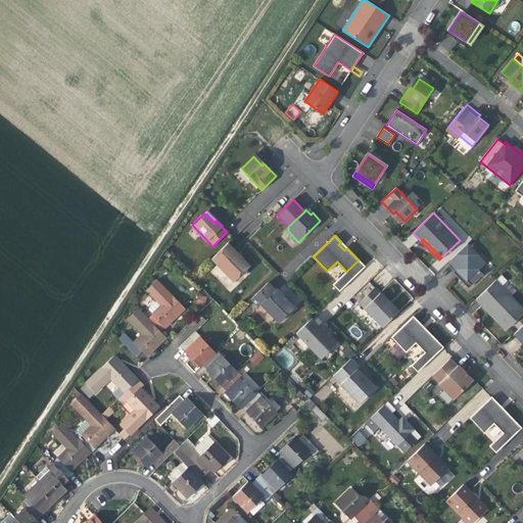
[(344,245),(341,242),(338,244),(344,250),(347,248),(344,245)]
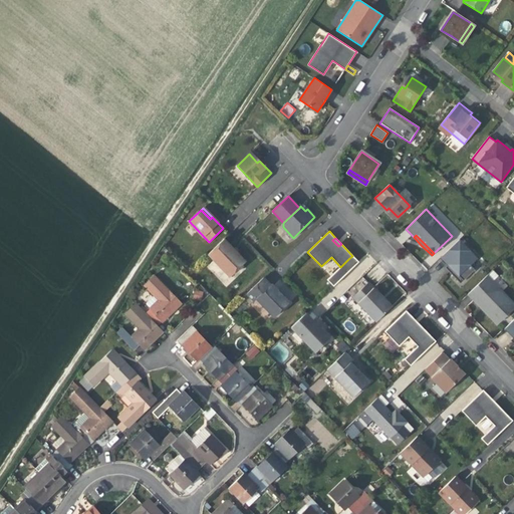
[(235,250),(224,239),(208,254),(230,276),(246,261),(235,250)]
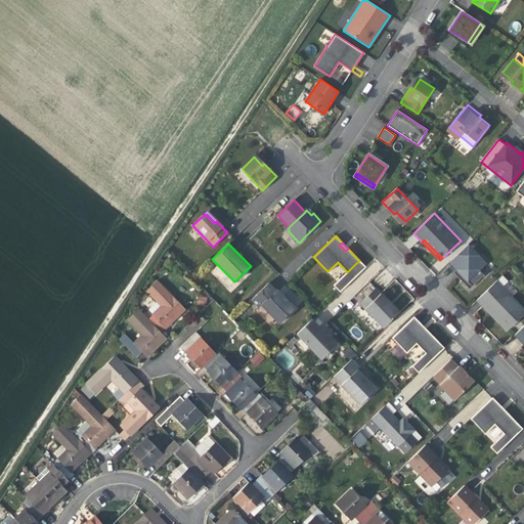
[(486,262),(469,244),(449,262),(456,269),(461,273),(457,276),(466,285),(472,287),(484,274),(479,269),(486,262)]
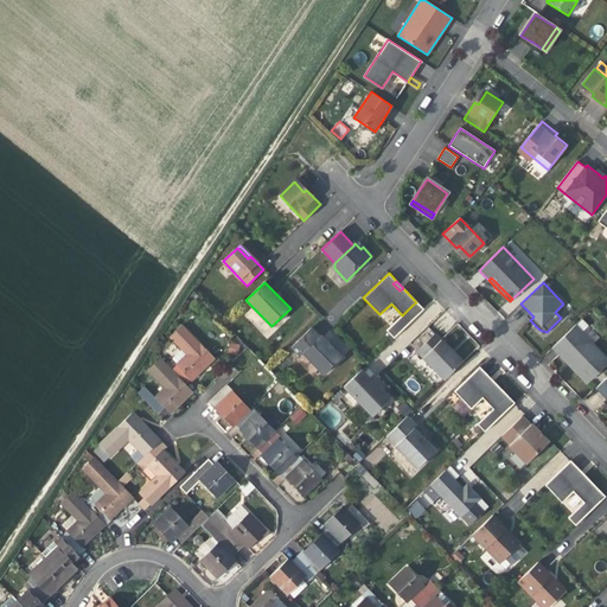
[(423,310),(416,302),(413,305),(420,312),(423,310)]
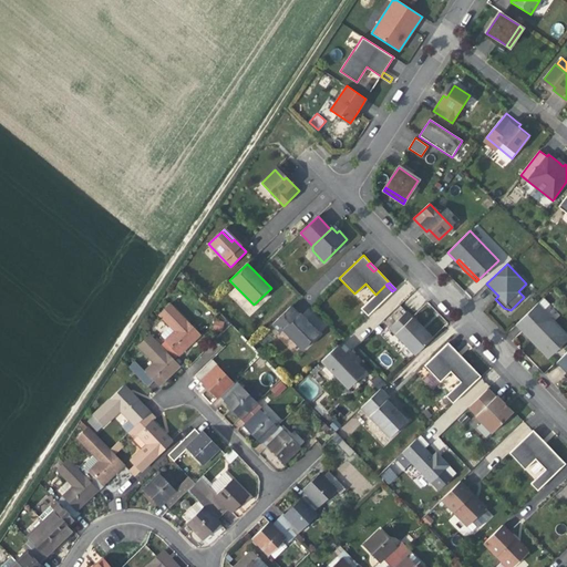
[(392,291),(385,285),(375,295),(361,309),(368,316),(392,291)]
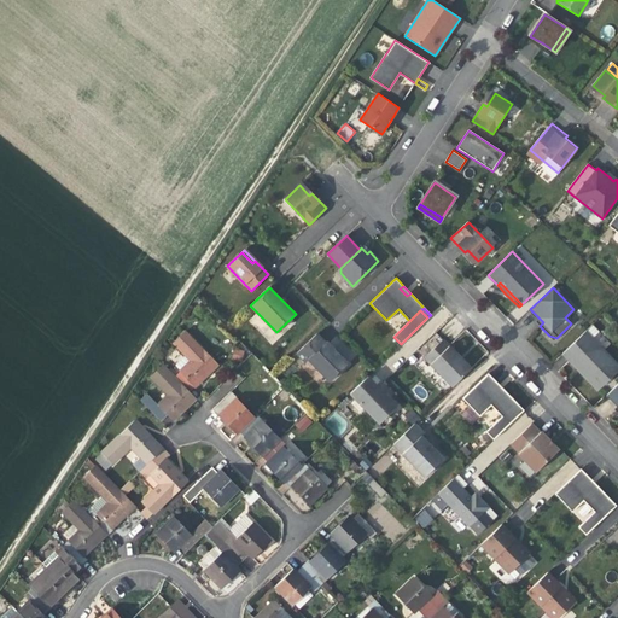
[(179,368),(173,375),(188,391),(204,377),(217,365),(185,331),(173,343),(185,355),(175,365),(179,368)]
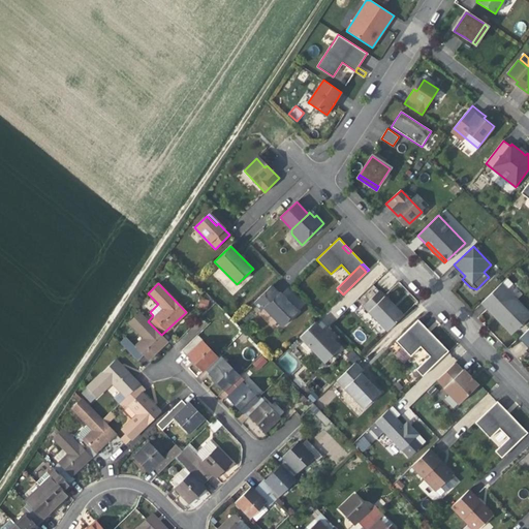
[(501,283),(480,303),(494,317),(496,315),(499,319),(498,320),(511,335),(528,317),(528,311),(517,300),(501,283)]
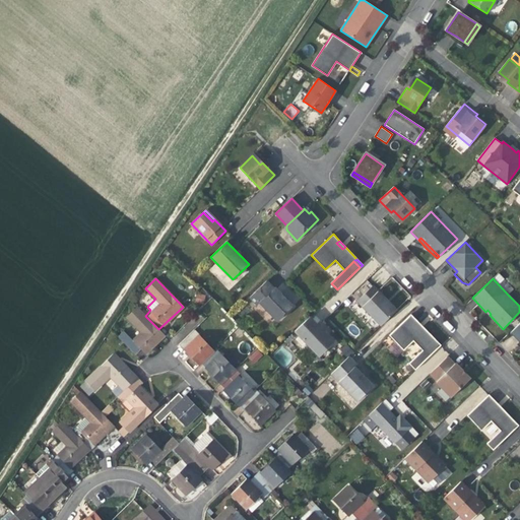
[(257,305),(259,302),(273,287),(266,280),(249,297),(257,305)]
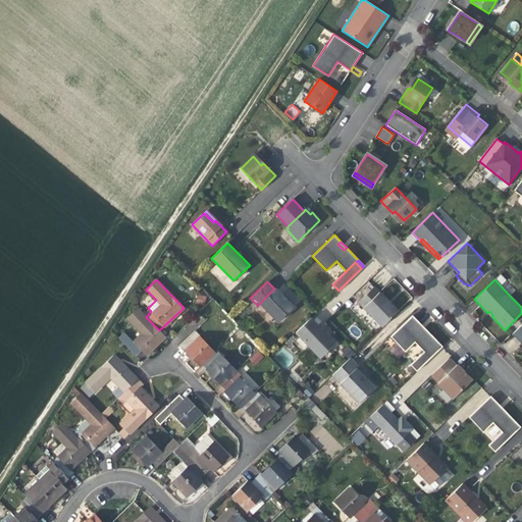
[(386,300),(374,286),(358,302),(382,326),(398,311),(390,304),(389,305),(385,301),(386,300)]
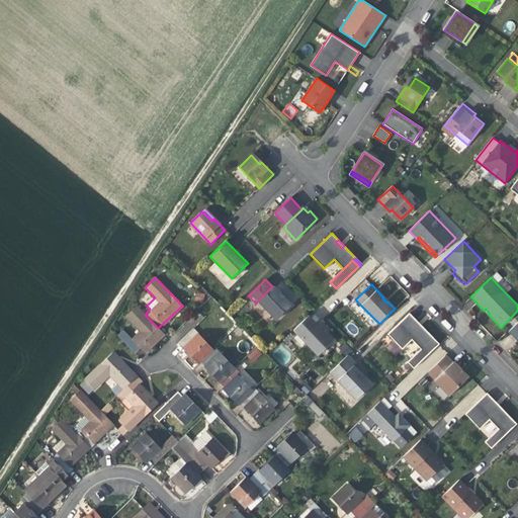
[(273,286),(272,286),(258,300),(276,320),(291,305),(283,296),(273,286)]
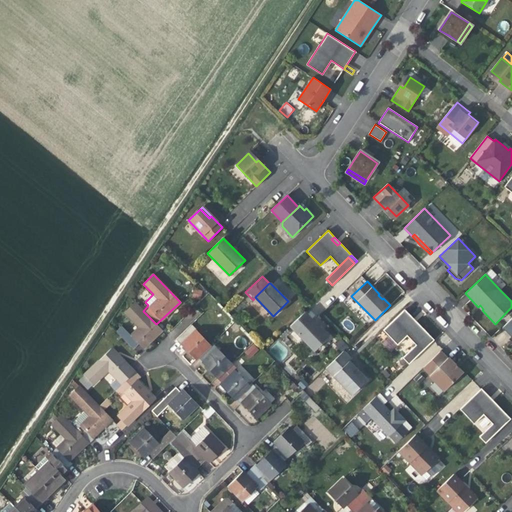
[(391,285),(387,299),(396,302),(400,288),(391,285)]
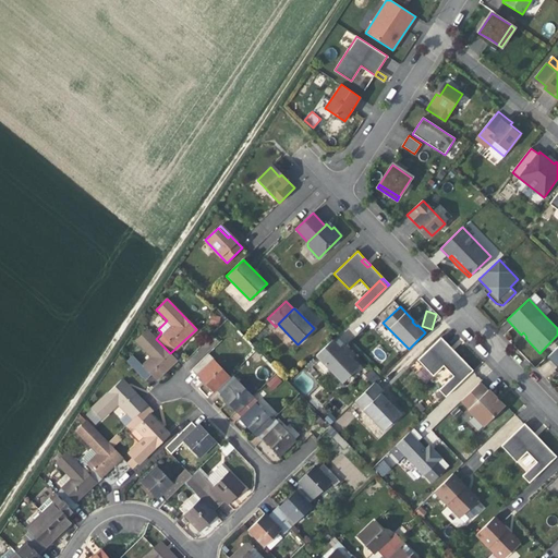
[(219,325),(220,316),(211,315),(210,323),(219,325)]
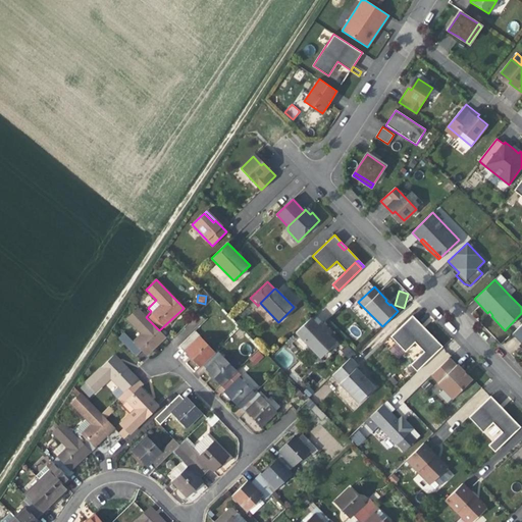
[(133,341),(142,350),(146,355),(156,345),(165,336),(159,330),(146,317),(138,308),(127,318),(142,332),(133,341)]
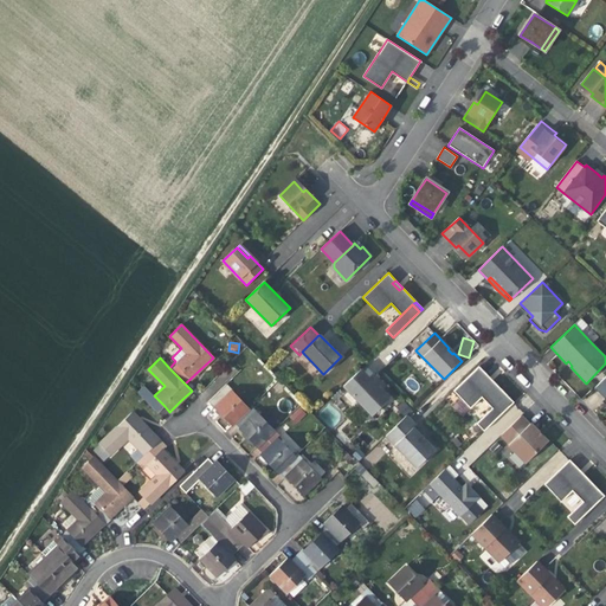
[(453,391),(470,407),(481,397),(492,408),(503,398),(507,395),(492,381),(490,384),(483,376),(485,374),(478,366),(453,391)]
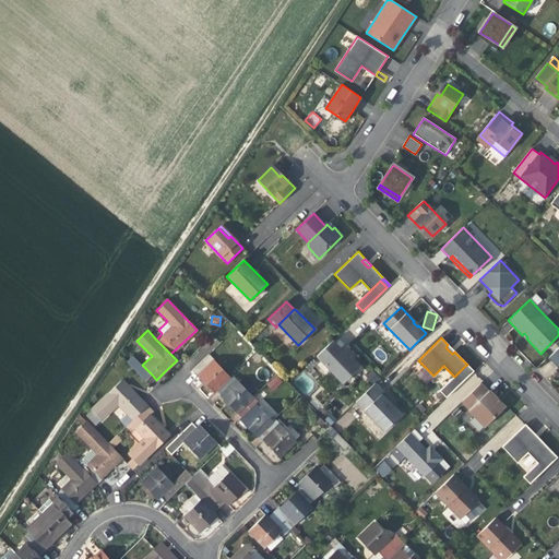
[(347,356),(332,341),(317,356),(343,383),(359,368),(347,356)]
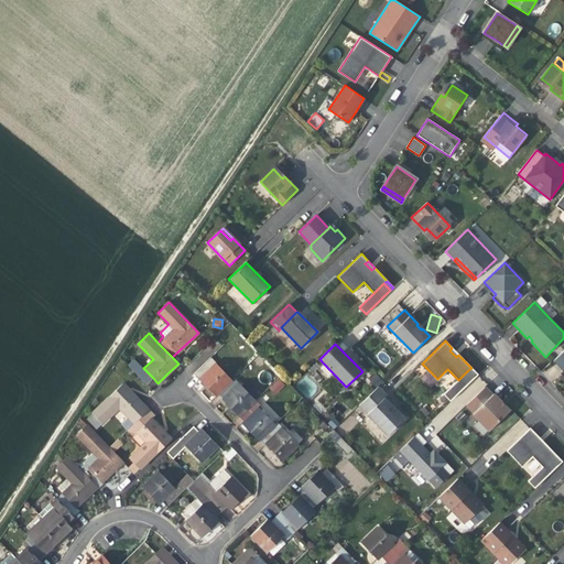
[(456,351),(452,348),(449,350),(456,357),(458,355),(456,351)]
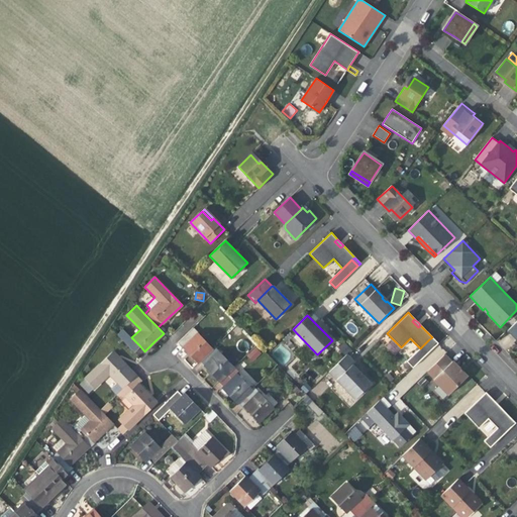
[(516,320),(507,330),(516,339),(516,340),(516,320)]
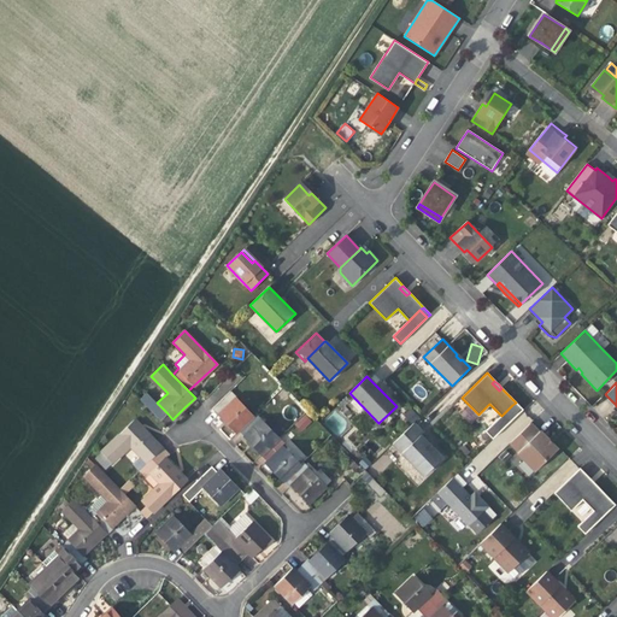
[(235,433),(238,432),(254,416),(229,391),(211,409),(225,422),(235,433)]
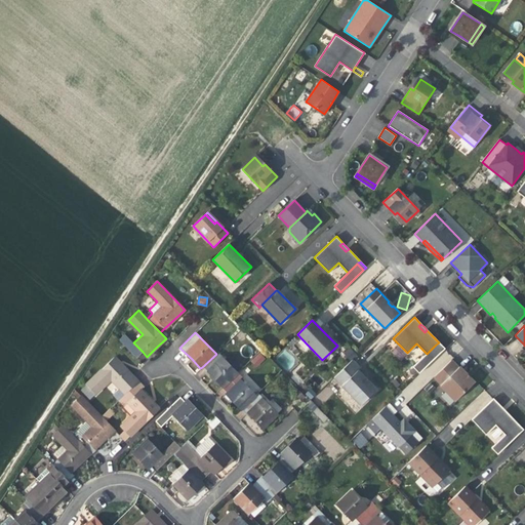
[(136,357),(143,352),(133,342),(124,333),(119,338),(136,357)]
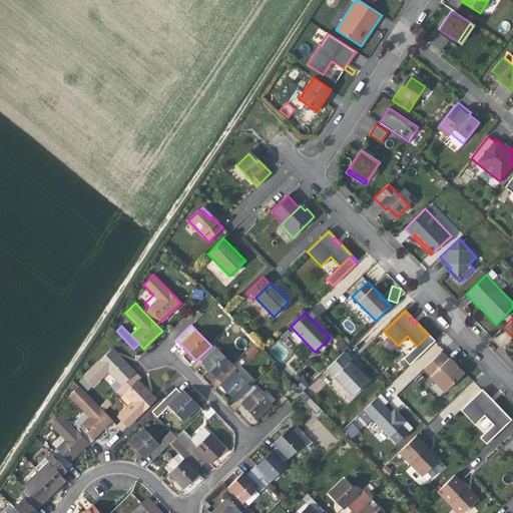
[(435,341),(429,335),(426,337),(432,343),(435,341)]
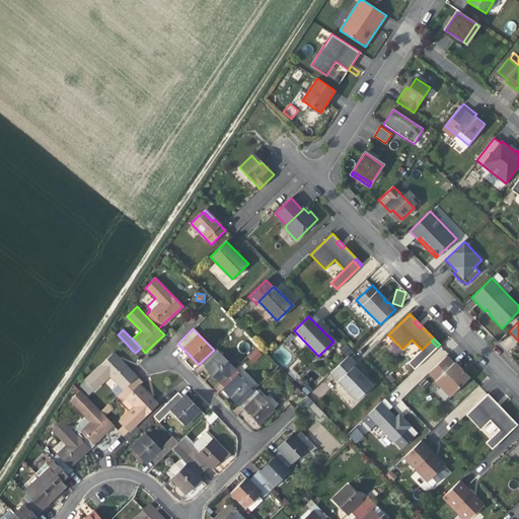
[(415,369),(437,347),(431,341),(422,350),(409,363),(415,369)]
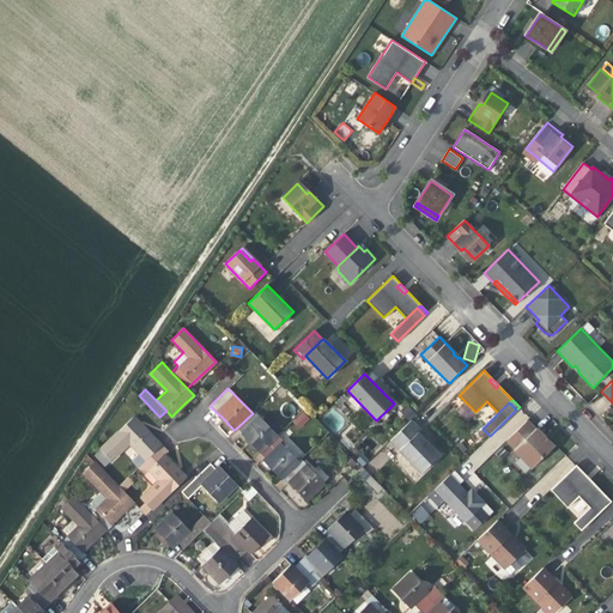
[(412,406),(402,410),(406,420),(416,417),(412,406)]
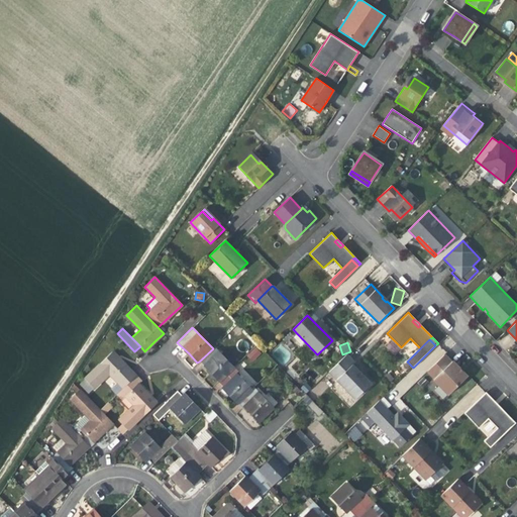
[(210,373),(219,382),(234,367),(215,346),(213,348),(199,362),(210,373)]
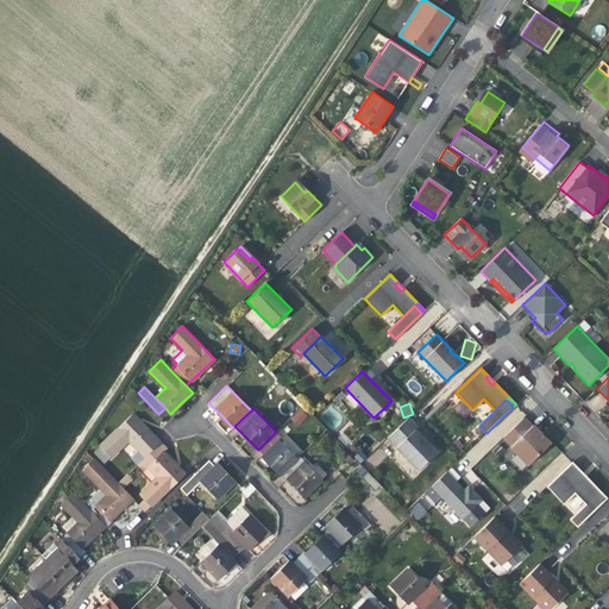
[(296,426),(308,418),(301,409),(290,419),(296,426)]
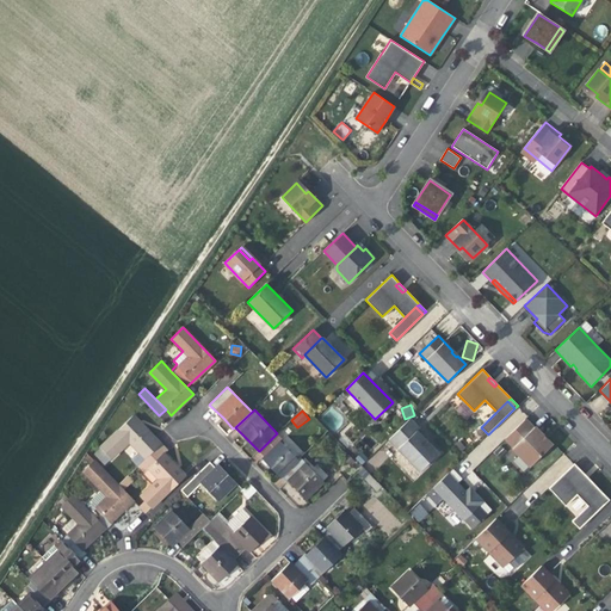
[(130,458),(137,466),(161,443),(147,429),(133,414),(100,445),(112,458),(122,449),(128,442),(137,451),(130,458)]
